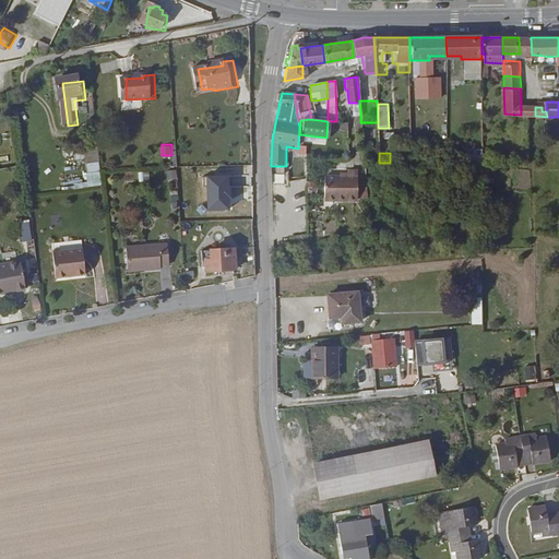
[(99,161),(86,162),(88,185),(102,182),(99,161)]
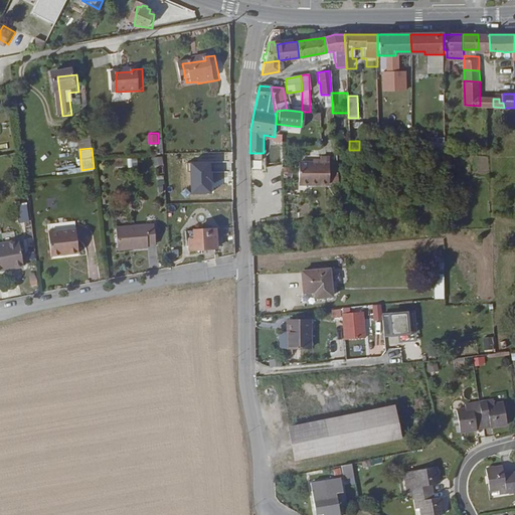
[(319,162),(297,162),(298,181),(309,180),(309,183),(327,183),(327,157),(320,158),(319,158),(319,162)]
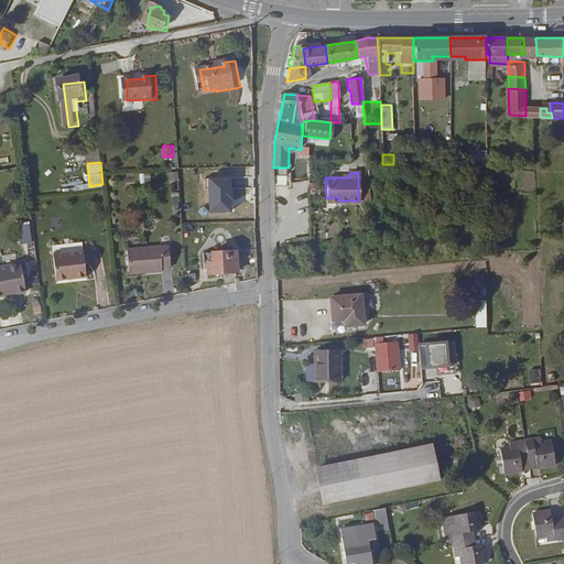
[(360,198),(369,197),(369,175),(359,175),(360,198)]
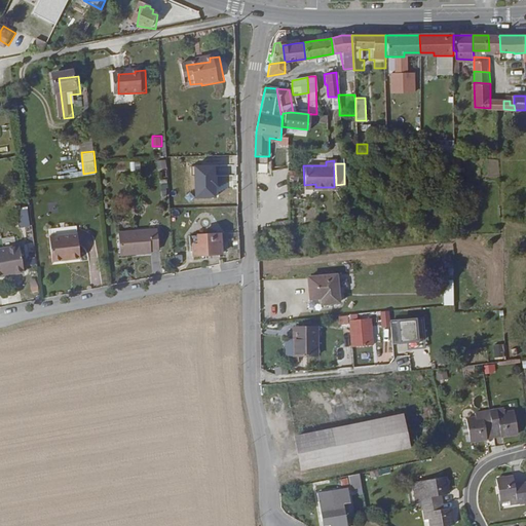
[(213,170),(189,170),(189,179),(193,179),(193,201),(214,201),(213,189),(215,189),(214,180),(213,180),(213,170)]
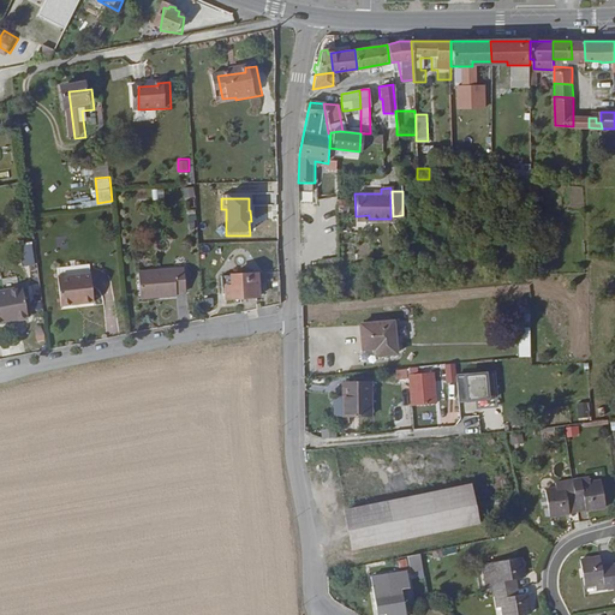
[(317,264),(318,275),(336,272),(336,261),(317,264)]
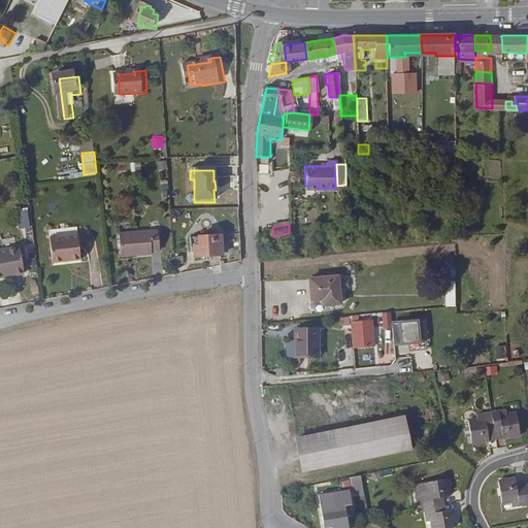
[(152,255),(159,255),(157,234),(119,238),(121,259),(135,257),(135,260),(152,258),(152,255)]
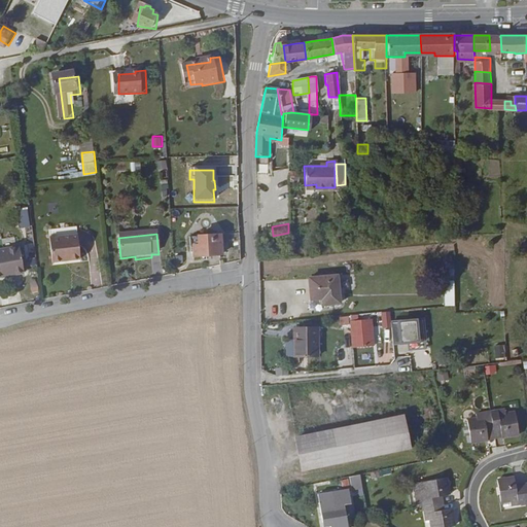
[(223,258),(223,239),(202,239),(202,248),(194,248),(192,258),(207,258),(207,267),(220,267),(220,258),(223,258)]
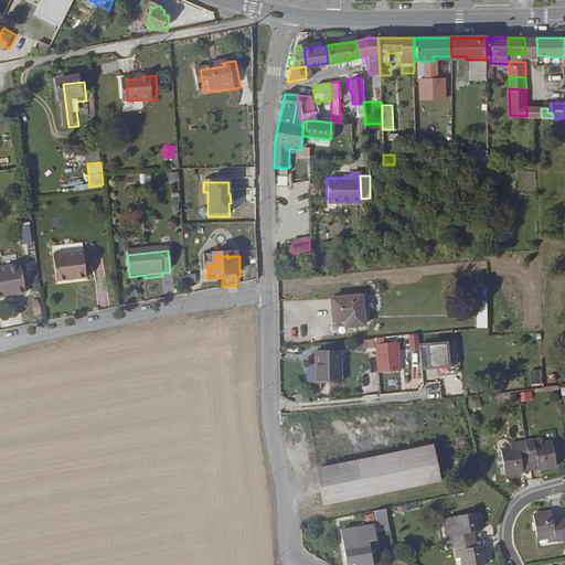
[(77,286),(89,285),(86,259),(56,262),(59,288),(71,287),(70,286),(77,285),(77,286)]
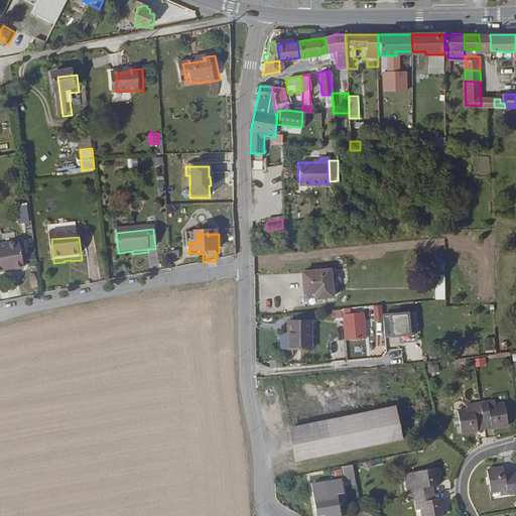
[(0,274),(25,270),(21,246),(0,249),(0,274)]
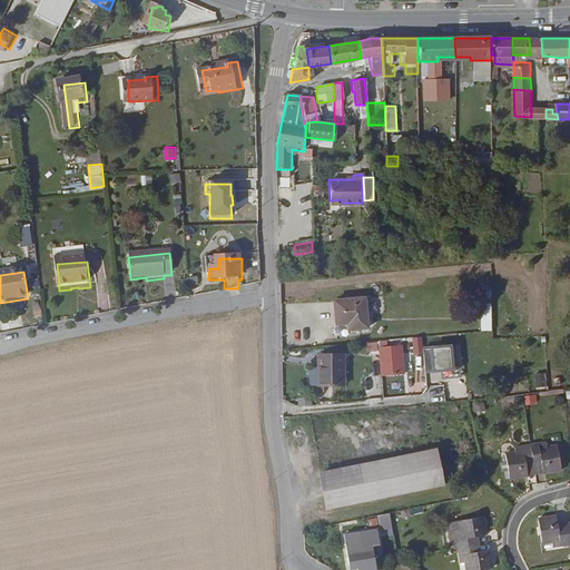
[(349,333),(366,331),(363,301),(332,304),(335,327),(347,325),(349,333)]
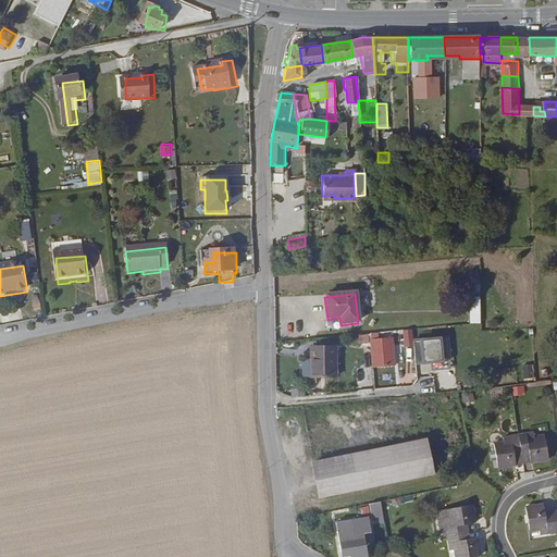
[(376,362),(393,360),(390,338),(373,341),(376,362)]
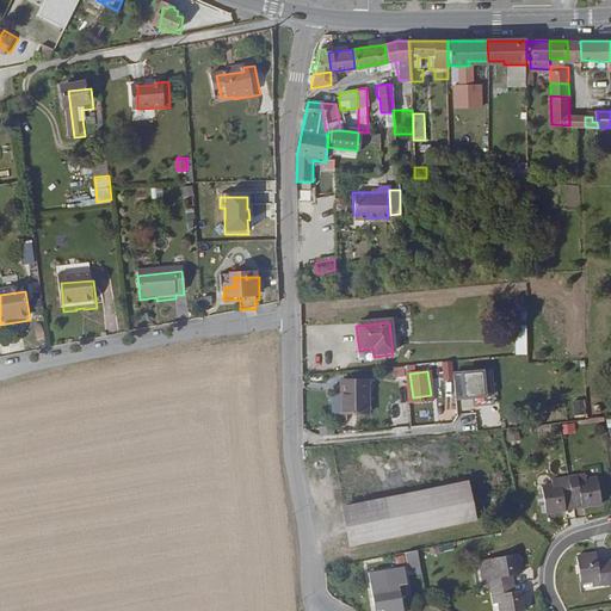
[(488,371),(452,375),(455,400),(491,395),(488,371)]
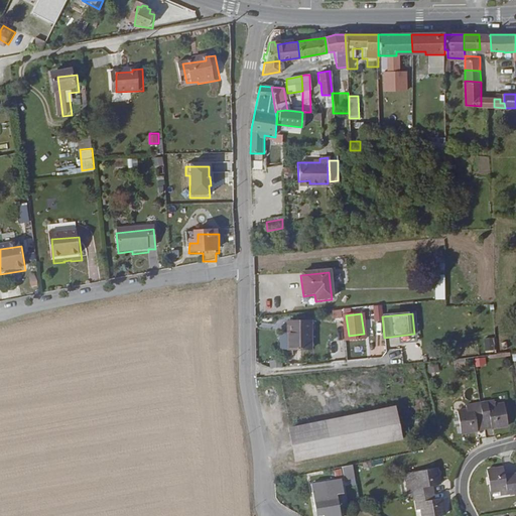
[(291,349),(313,346),(310,319),(287,323),(291,349)]
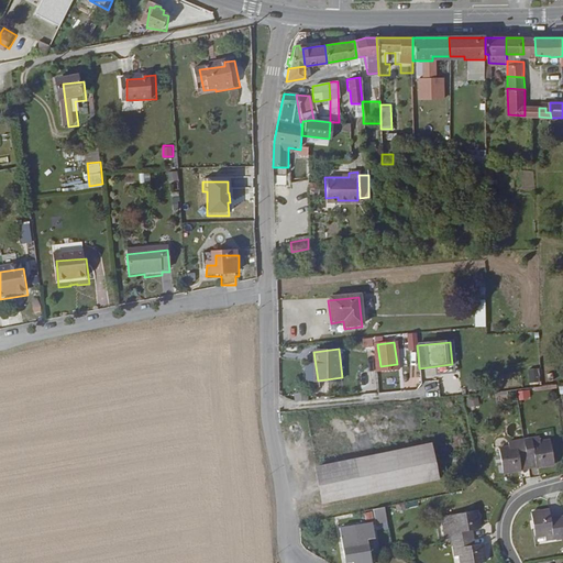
[(467,405),(478,404),(476,395),(466,396),(467,405)]
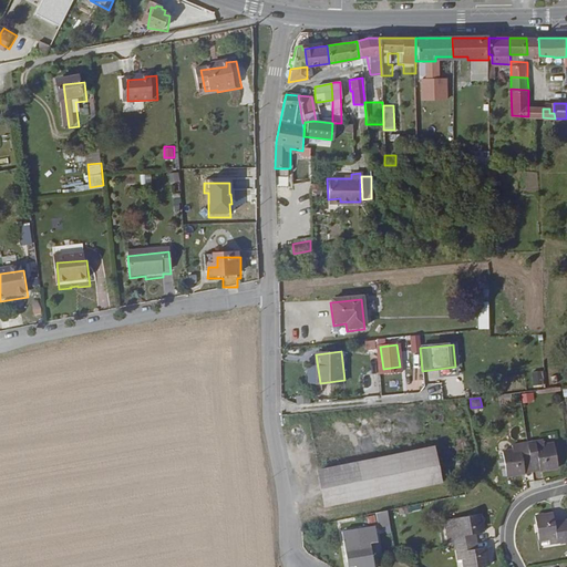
[(553,444),(543,445),(542,442),(526,444),(511,446),(512,451),(502,452),(504,461),(505,468),(506,477),(523,474),(521,461),(528,460),(537,459),(538,472),(557,468),(553,444)]
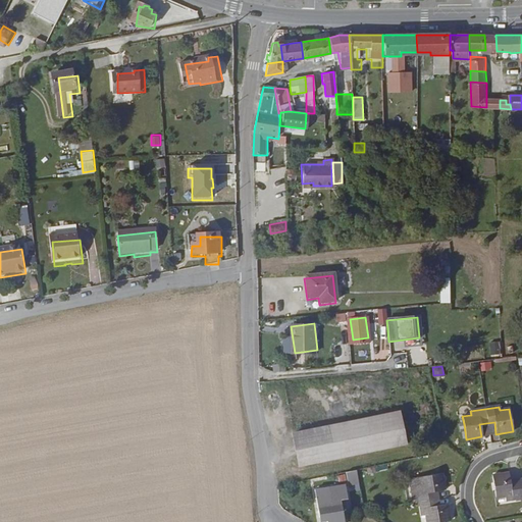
[(301,467),(405,446),(399,416),(295,436),(301,467)]
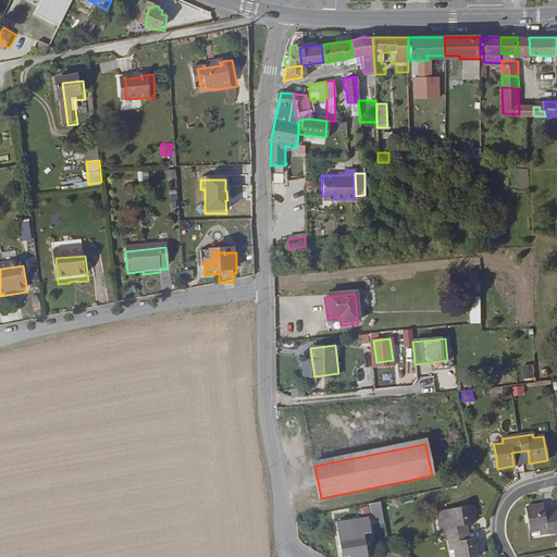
[(514,466),(521,465),(529,463),(528,450),(519,452),(511,453),(514,466)]
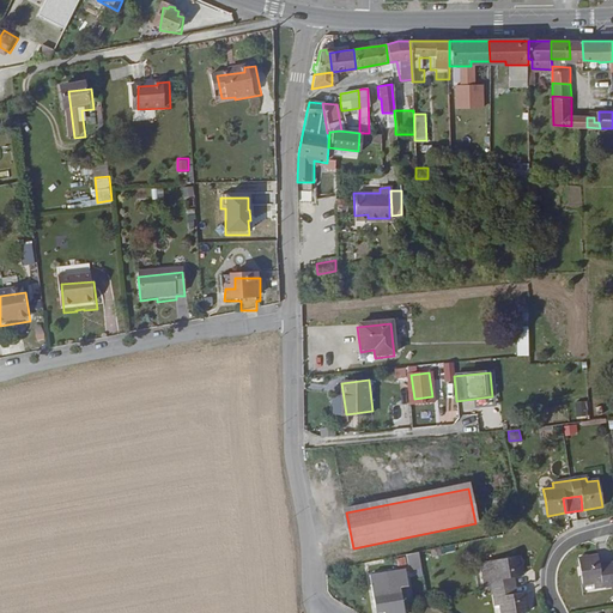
[(419,551),(407,552),(407,569),(420,568),(419,551)]
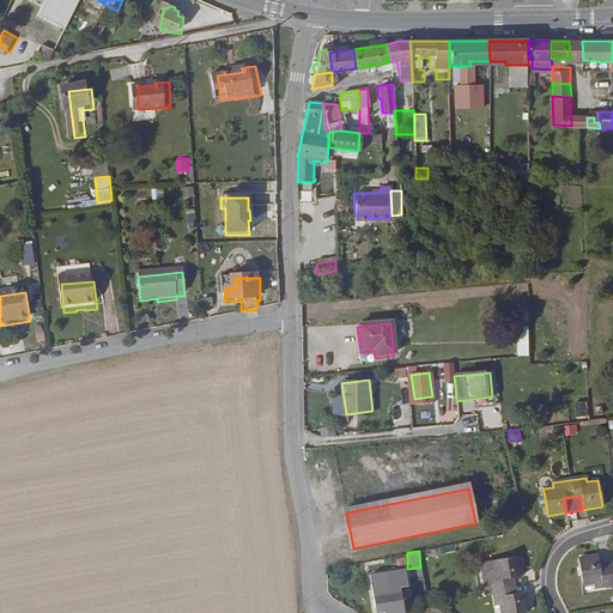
[(513,580),(521,578),(517,558),(479,565),(484,593),(491,592),(495,608),(499,607),(499,612),(526,612),(525,595),(516,596),(510,596),(509,588),(508,580),(513,580)]
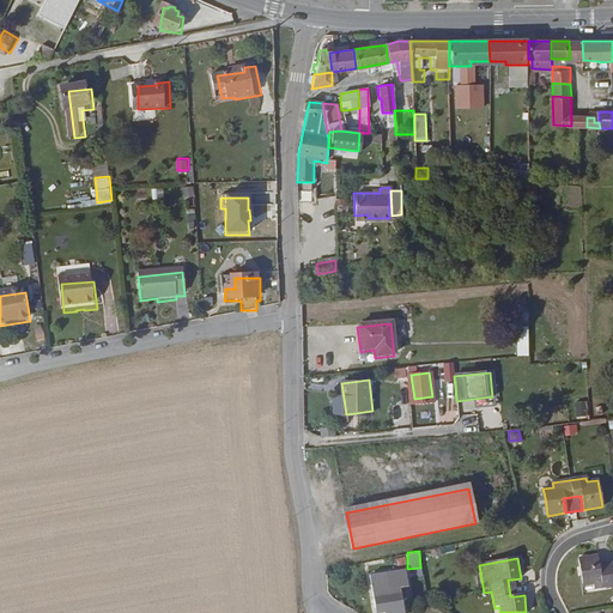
[(612,569),(599,571),(596,558),(577,560),(581,587),(592,584),(592,589),(612,586),(612,569)]
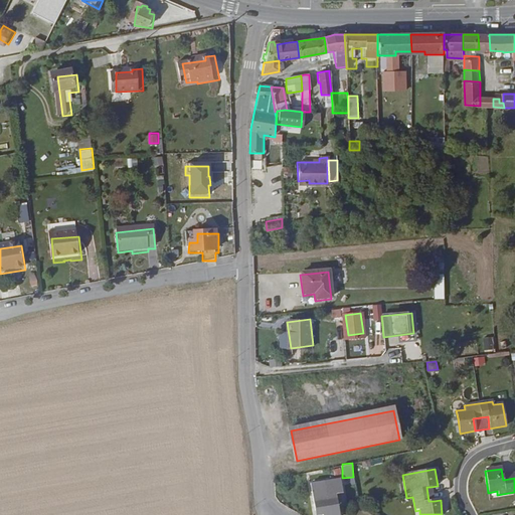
[(339,482),(324,484),(325,496),(334,494),(341,494),(339,482)]
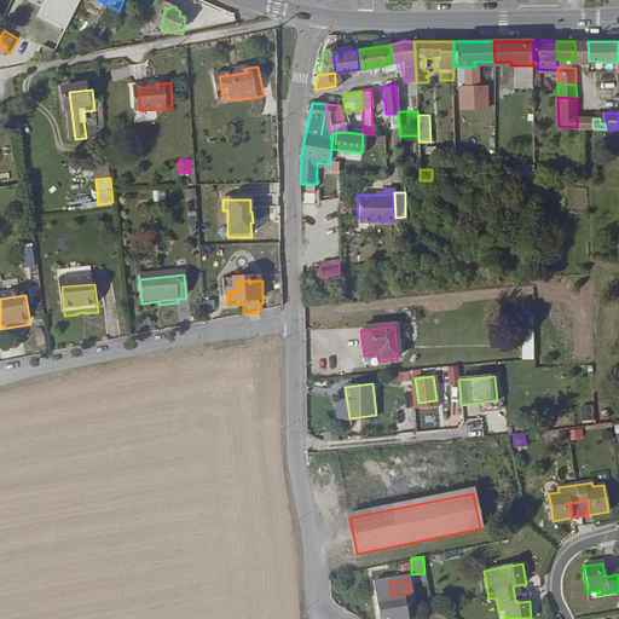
[(405,618),(401,594),(391,596),(389,582),(372,584),(376,611),(385,609),(386,615),(386,618),(405,618)]
